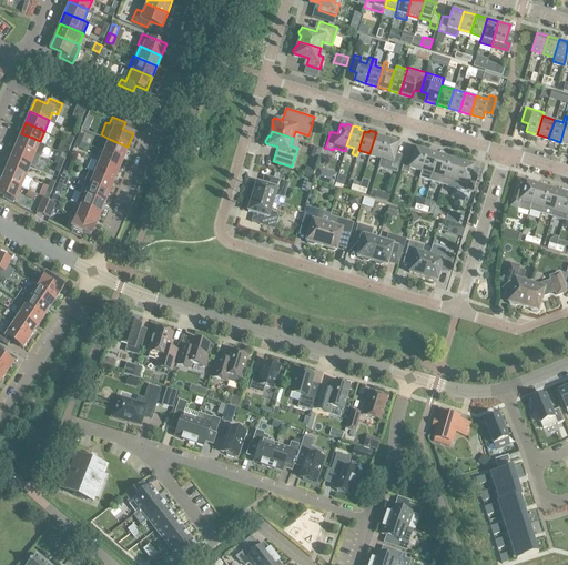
[(376,132),(369,153),(381,157),(386,138),(382,137),(382,134),(376,132)]
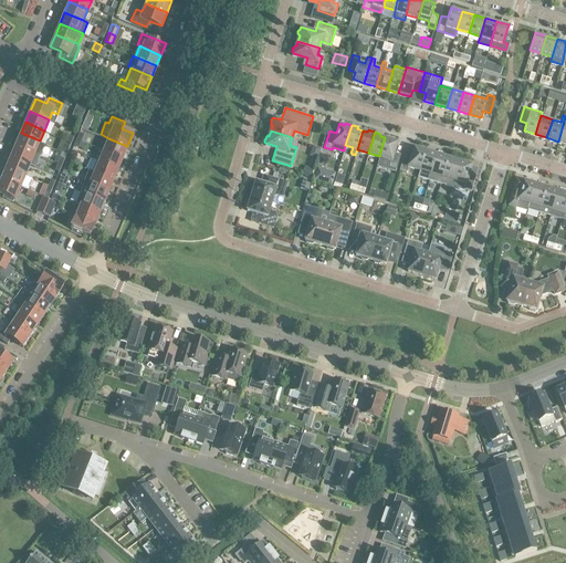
[(21,133),(16,144),(34,152),(40,154),(40,155),(45,143),(40,141),(21,133)]
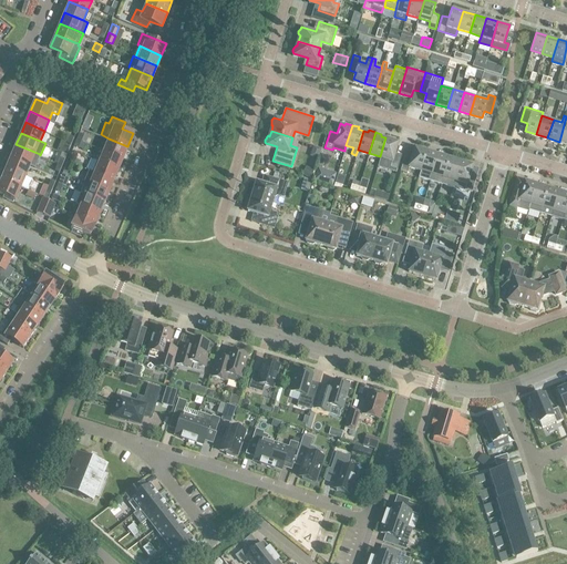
[(193,145),(197,147),(203,136),(198,133),(193,145)]
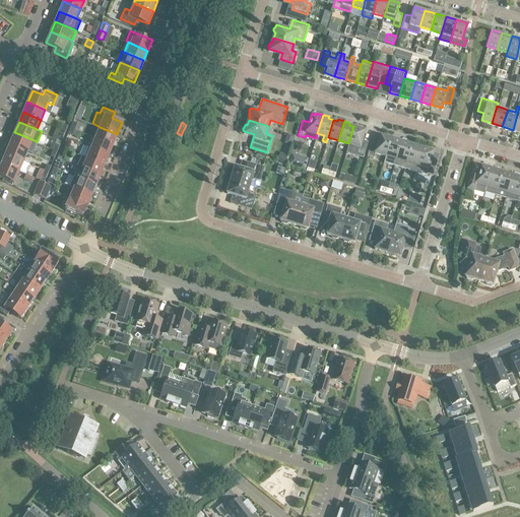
[(348,143),(346,151),(364,156),(369,140),(362,138),(366,127),(359,125),(359,127),(353,126),(348,143)]
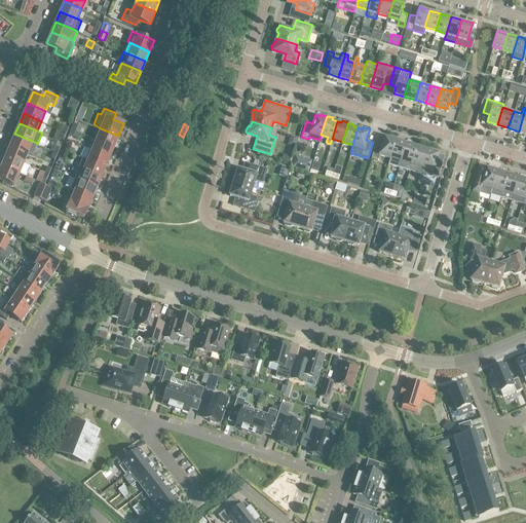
[(118,136),(101,128),(97,139),(114,146),(118,136)]
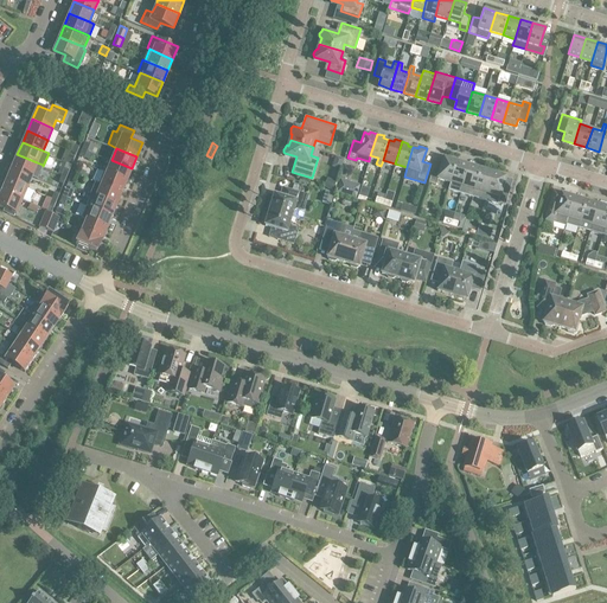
[(17,154),(12,166),(32,174),(38,177),(43,165),(37,162),(17,154)]
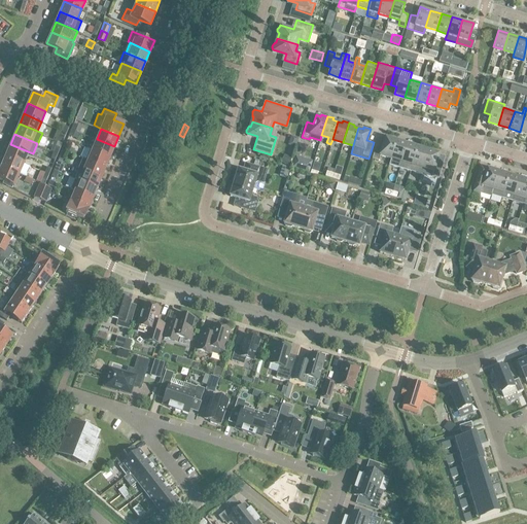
[(391,156),(396,139),(391,138),(392,136),(386,134),(383,144),(377,142),(373,155),(379,158),(380,153),(391,156)]
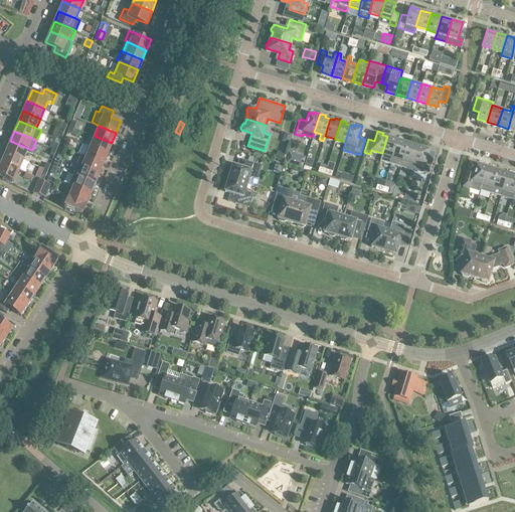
[(387,136),(382,153),(380,159),(390,162),(398,137),(392,135),(391,137),(387,136)]
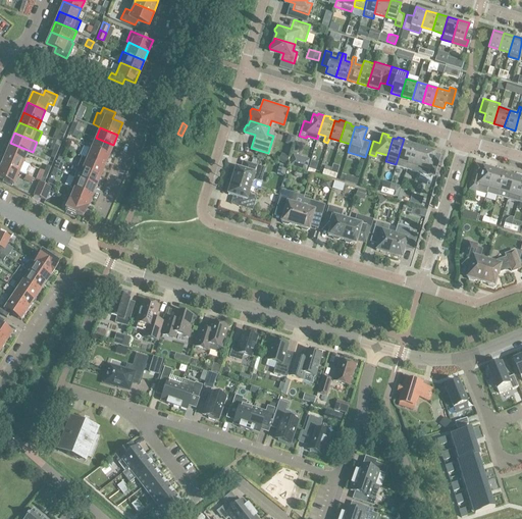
[(90,146),(89,146),(109,155),(113,145),(96,138),(92,147),(90,146)]
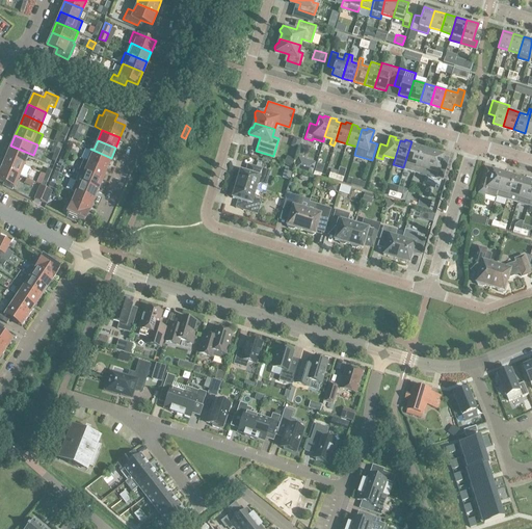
[(418,143),(411,141),(403,167),(415,170),(422,147),(417,146),(418,143)]
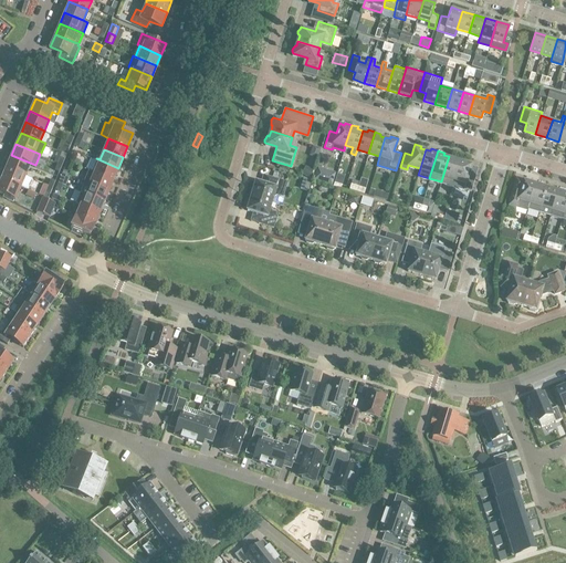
[(11,155),(7,166),(25,174),(30,163),(11,155)]
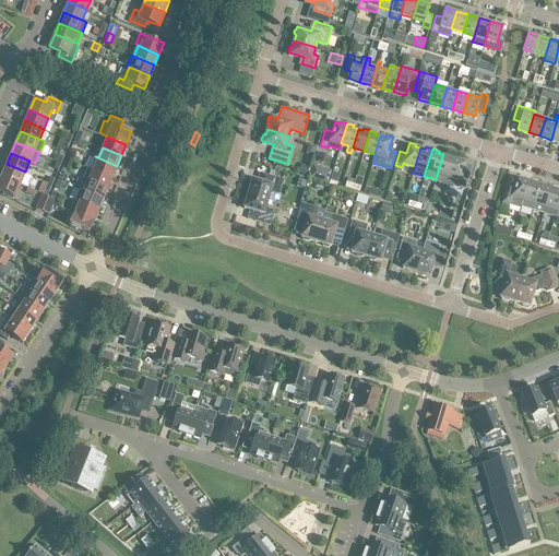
[(443,154),(436,179),(447,182),(454,155),(449,154),(448,156),(443,154)]
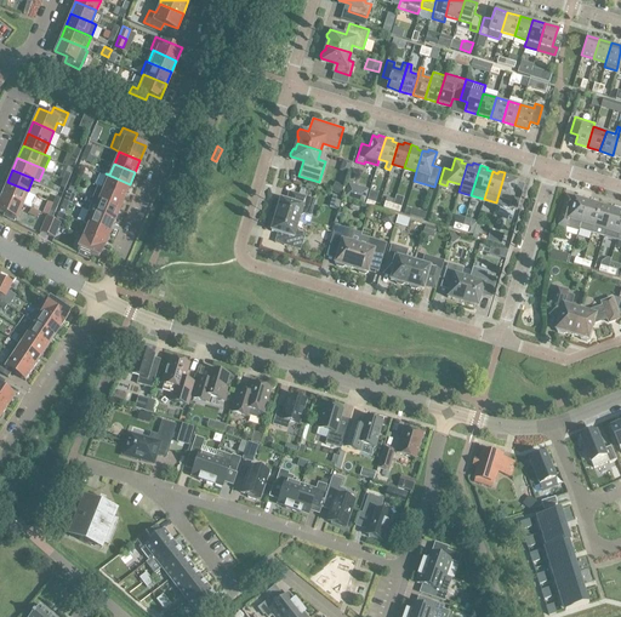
[(505,172),(496,203),(508,207),(510,205),(517,207),(525,181),(512,177),(512,175),(505,172)]
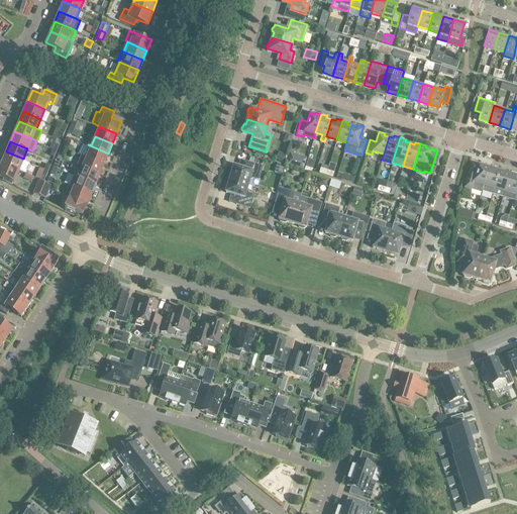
[(88,144),(84,155),(103,164),(108,153),(88,144)]
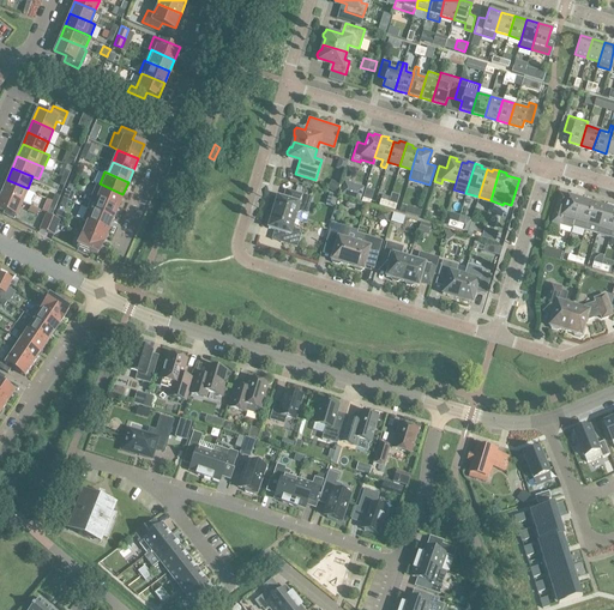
[(331,177),(326,186),(335,191),(336,191),(341,182),(331,177)]
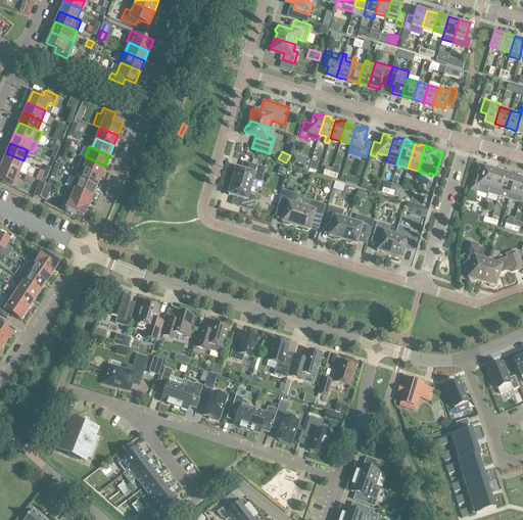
[(293,152),(289,164),(306,170),(311,157),(293,152)]
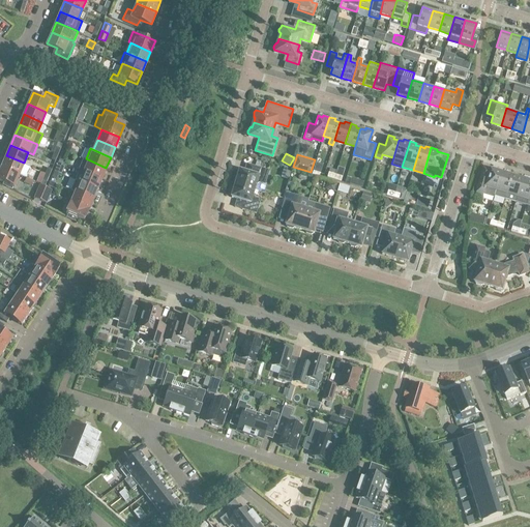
[(6,155),(2,166),(20,173),(24,163),(6,155)]
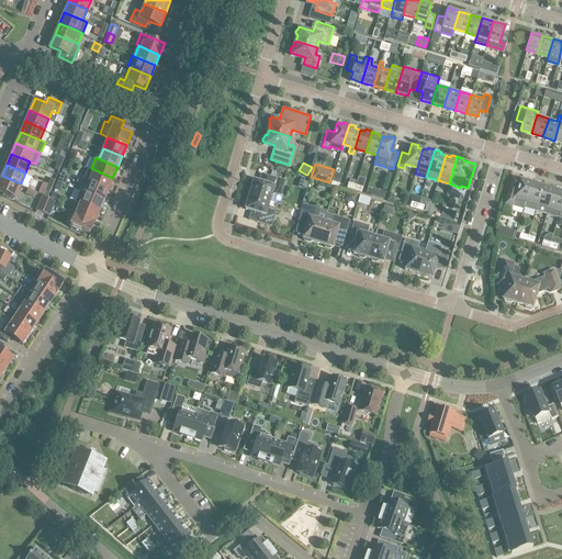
[(88,167),(83,178),(89,180),(108,188),(112,178),(91,168),(88,167)]
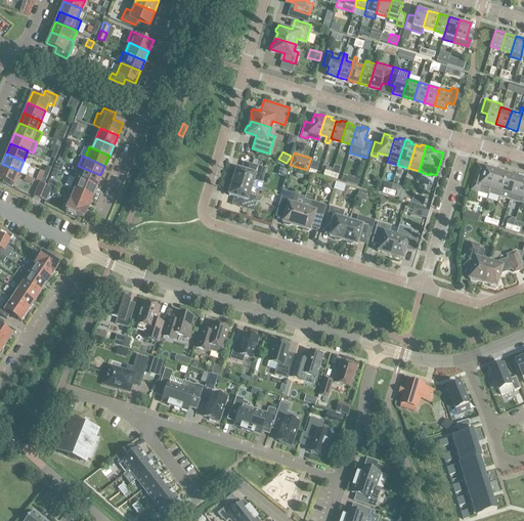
[(233,175),(232,179),(252,185),(253,180),(256,178),(262,180),(266,167),(256,164),(252,163),(243,160),(241,167),(236,166),(234,168),(233,173),(233,175)]
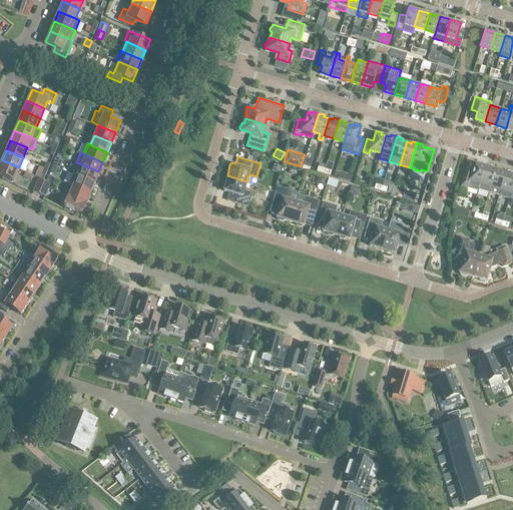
[(275,159),(273,168),(279,170),(282,161),(275,159)]
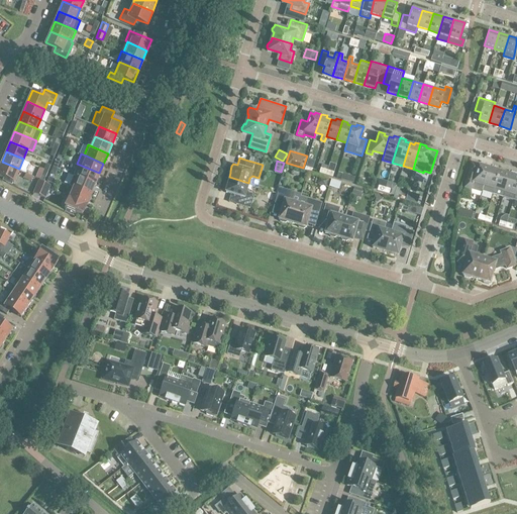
[(19,169),(2,162),(0,166),(0,174),(7,178),(6,180),(12,183),(13,180),(14,181),(19,169)]
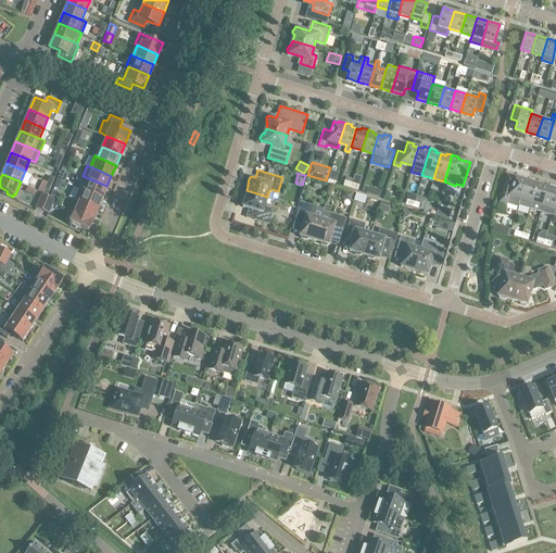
[(80,175),(79,179),(81,180),(79,187),(84,189),(102,197),(106,186),(88,178),(83,176),(80,175)]
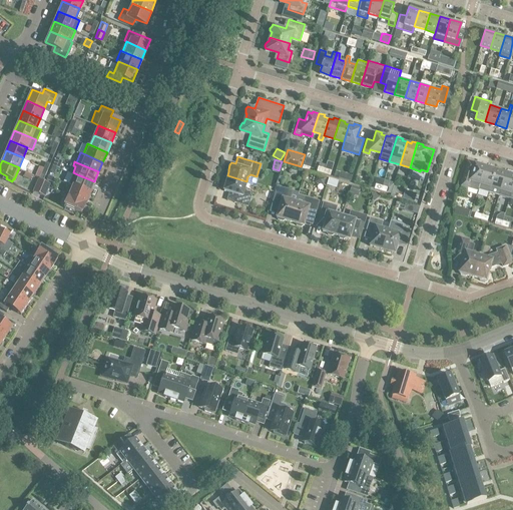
[(471,170),(465,168),(461,183),(478,189),(479,186),(485,163),(479,161),(479,163),(474,162),(471,170)]
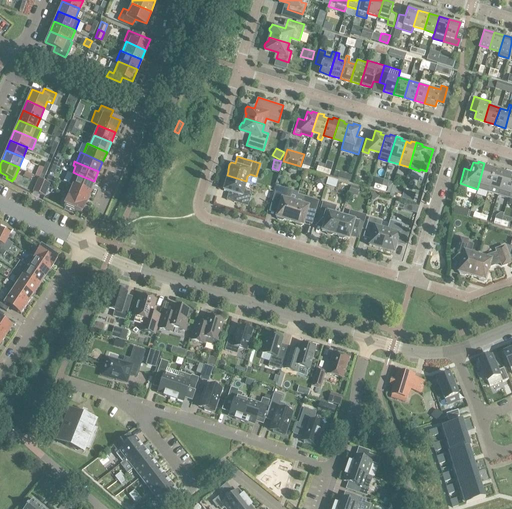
[(490,165),(484,163),(478,186),(488,189),(494,168),(489,167),(490,165)]
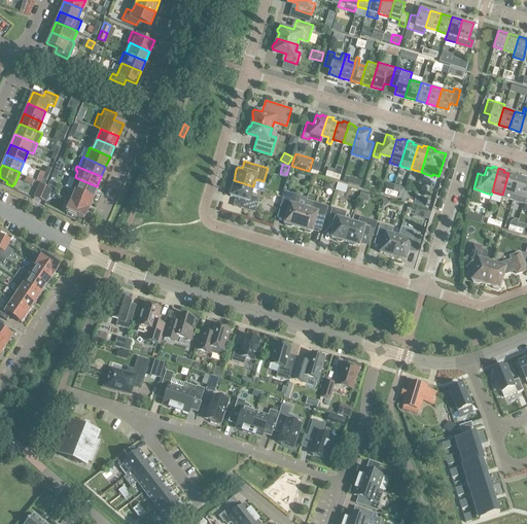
[(40,169),(36,179),(40,180),(42,177),(44,171),(40,169)]
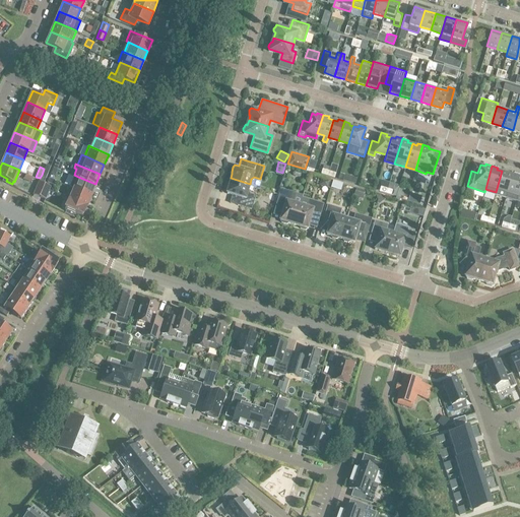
[(507,172),(502,171),(496,192),(506,195),(507,191),(513,172),(507,170),(507,172)]
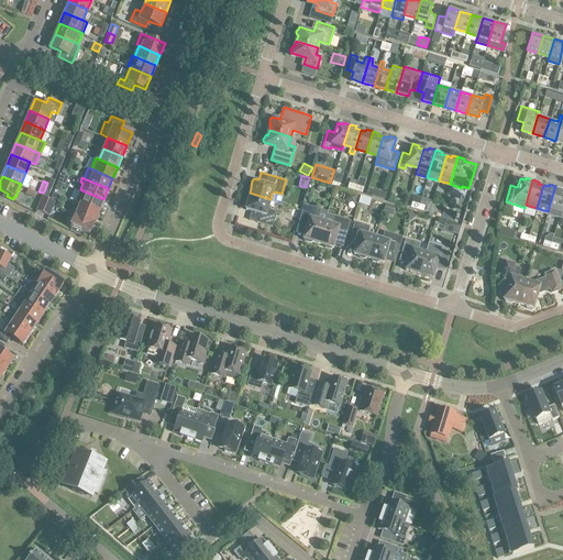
[(562,188),(555,186),(549,207),(561,210),(562,201),(562,190),(561,190),(562,188)]
